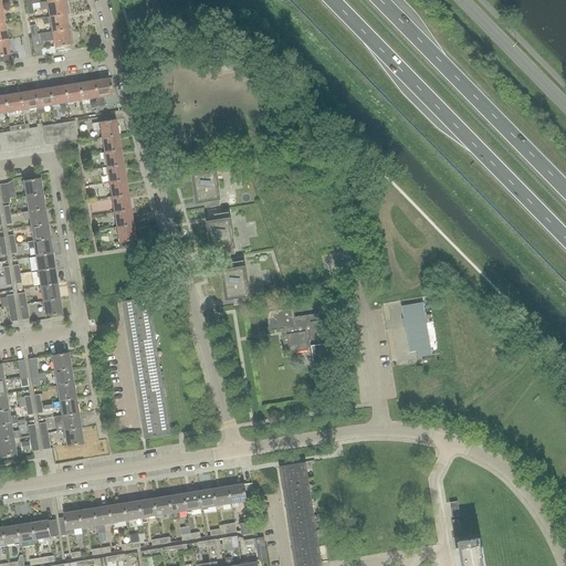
[(66,14),(64,0),(60,0),(46,2),(39,3),(41,11),(48,9),(50,17),(50,18),(66,14)]
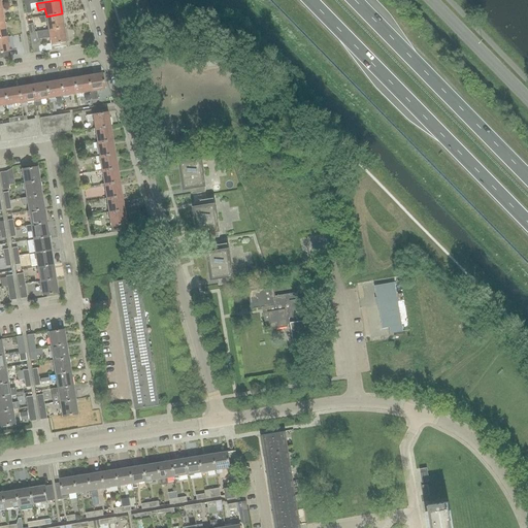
[(65,27),(62,13),(46,17),(46,15),(39,17),(40,24),(47,23),(48,30),(65,27)]
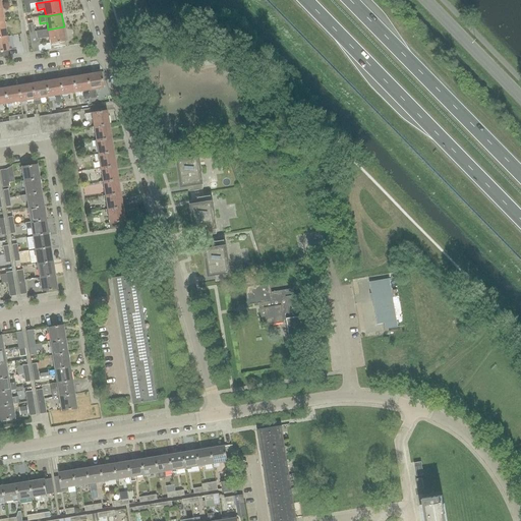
[(36,32),(35,32),(30,33),(32,47),(38,46),(39,46),(38,40),(49,38),(50,44),(51,49),(65,47),(64,42),(66,41),(64,26),(48,30),(36,32)]
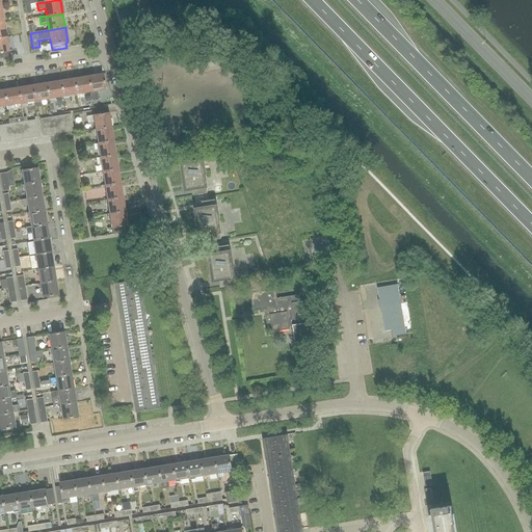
[(0,52),(9,51),(7,36),(0,37),(0,52)]
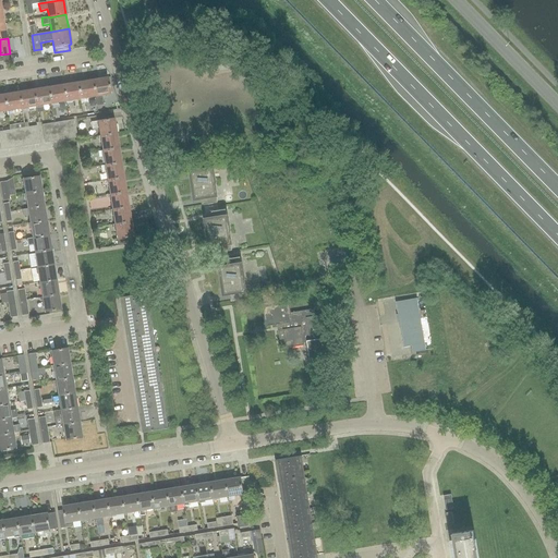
[(229,64),(234,63),(233,57),(216,60),(217,65),(223,64),(223,69),(230,68),(229,64)]
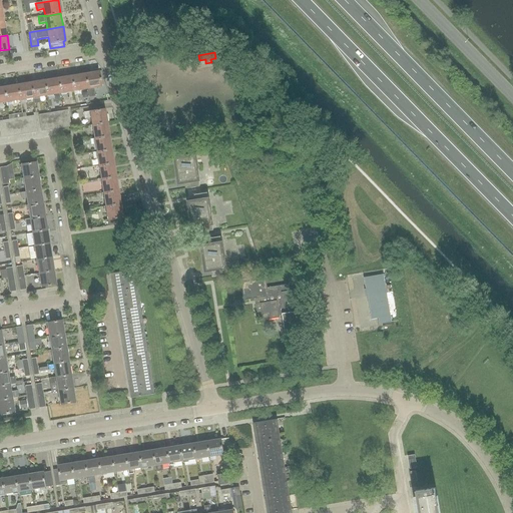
[(85,73),(87,88),(89,97),(95,96),(93,87),(101,86),(99,71),(85,73)]
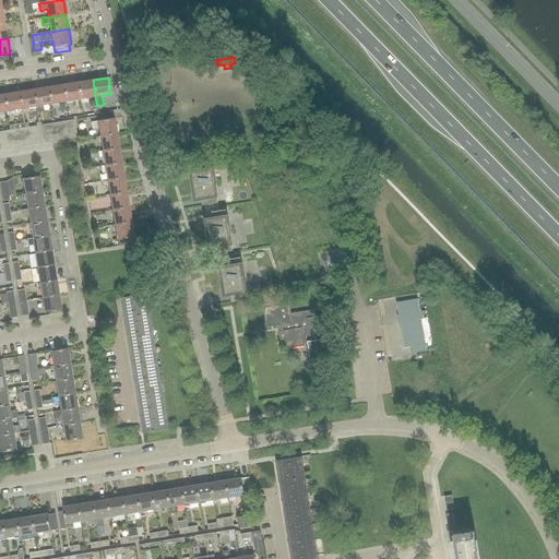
[(95,96),(93,80),(78,82),(81,98),(95,96)]
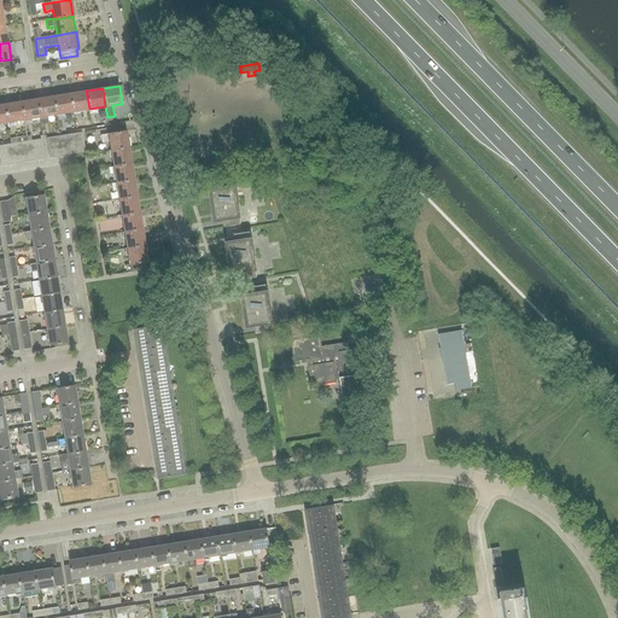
[(89,109),(86,91),(70,94),(73,112),(89,109)]
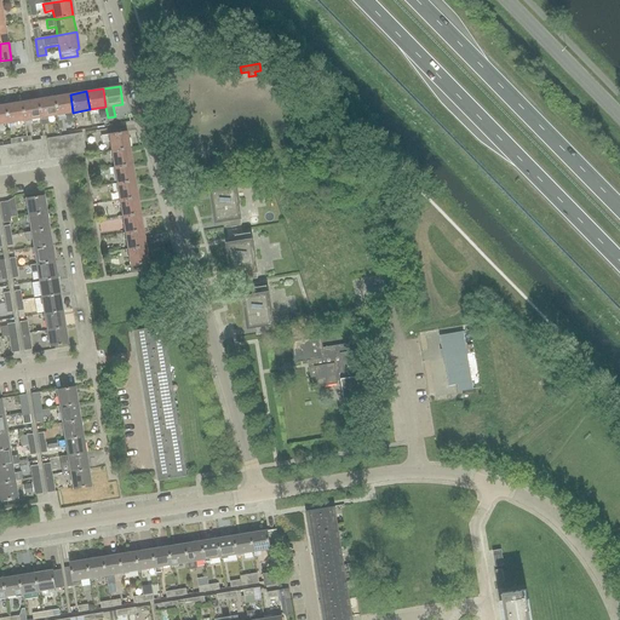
[(73,113),(70,95),(53,97),(57,115),(73,113)]
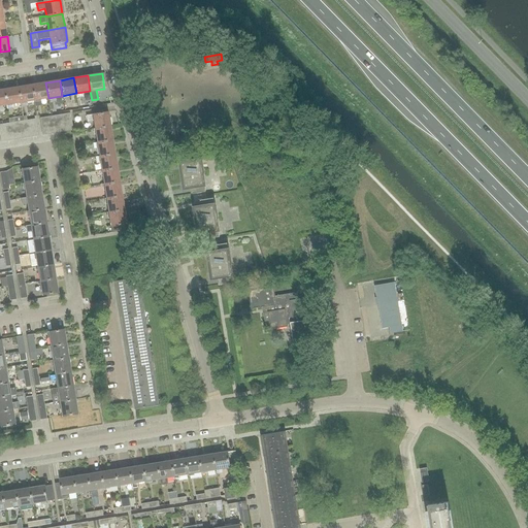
[(48,98),(45,83),(32,85),(34,100),(48,98)]
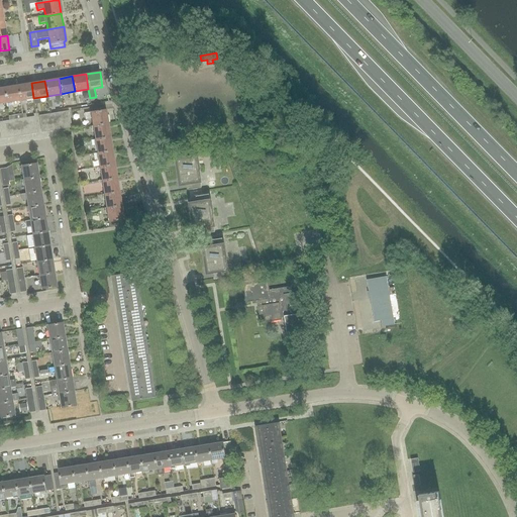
[(33,98),(31,83),(17,85),(20,100),(33,98)]
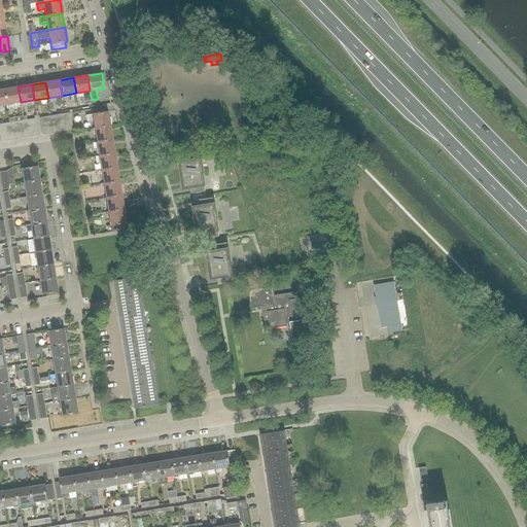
[(21,102),(18,86),(4,90),(6,105),(21,102)]
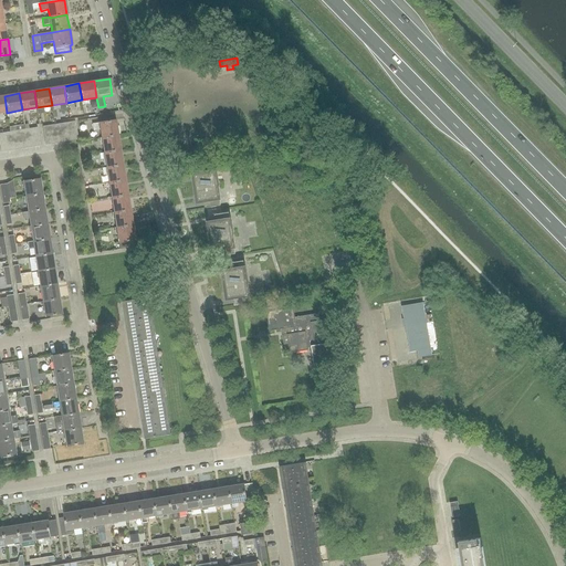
[(112,113),(123,111),(121,103),(111,105),(112,113)]
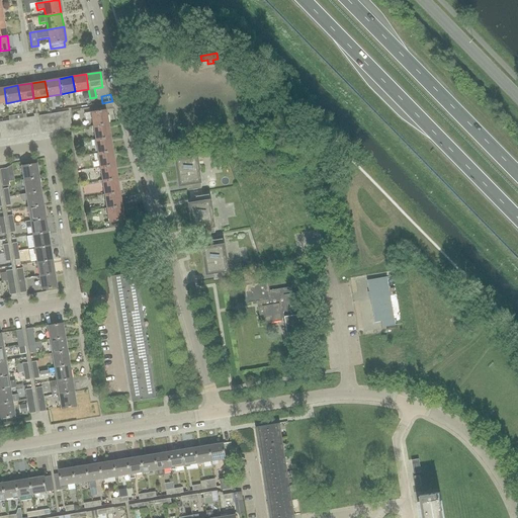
[(106,109),(91,112),(93,125),(108,123),(106,109)]
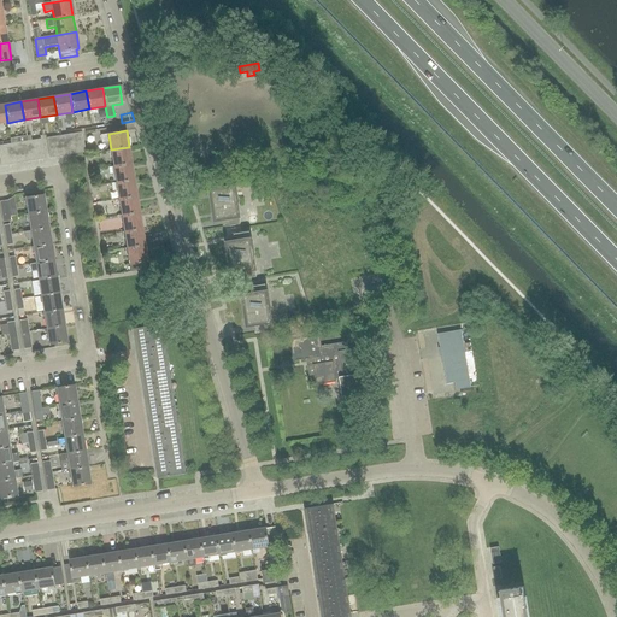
[(64,144),(57,145),(56,145),(58,157),(66,156),(64,144)]
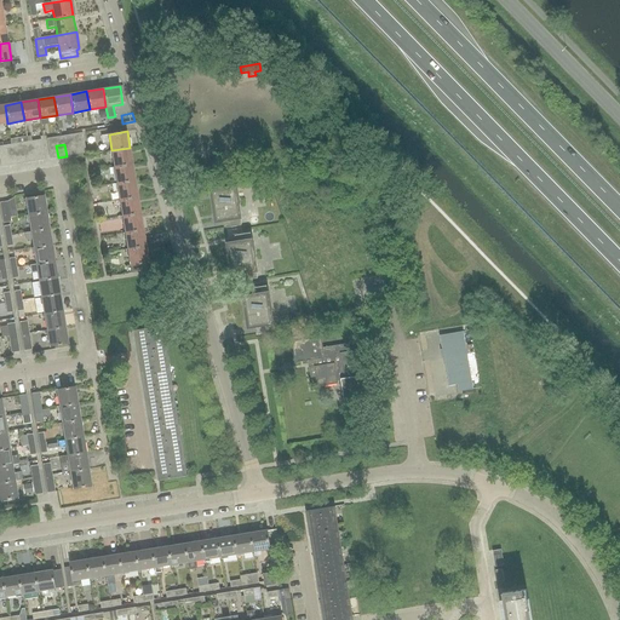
[(45,160),(42,145),(35,145),(38,161),(45,160)]
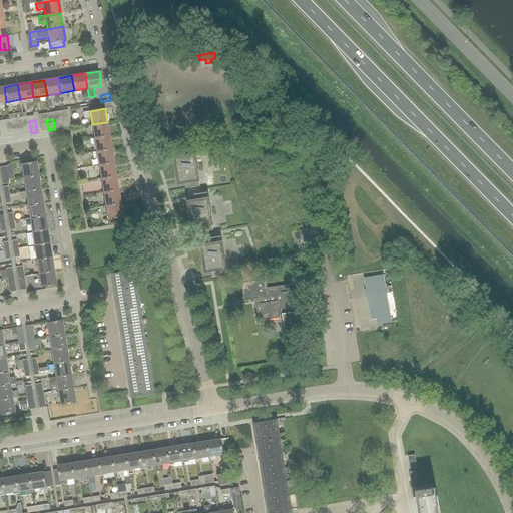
[(48,130),(46,120),(40,121),(41,131),(48,130)]
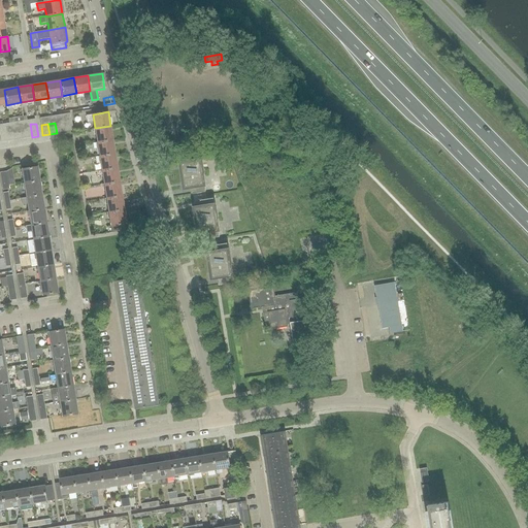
[(112,140),(110,126),(95,128),(97,142),(112,140)]
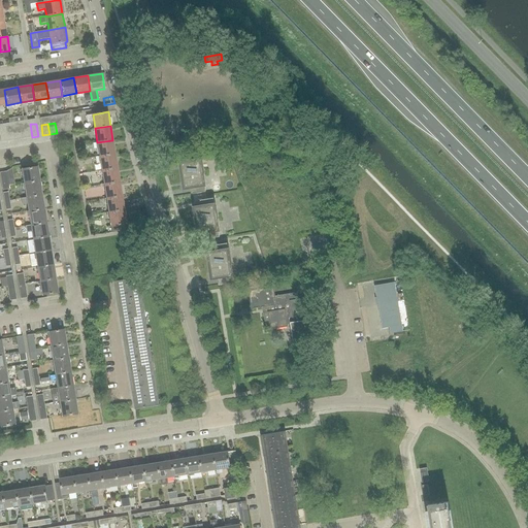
[(114,154),(112,140),(97,142),(99,156),(99,157),(114,154)]
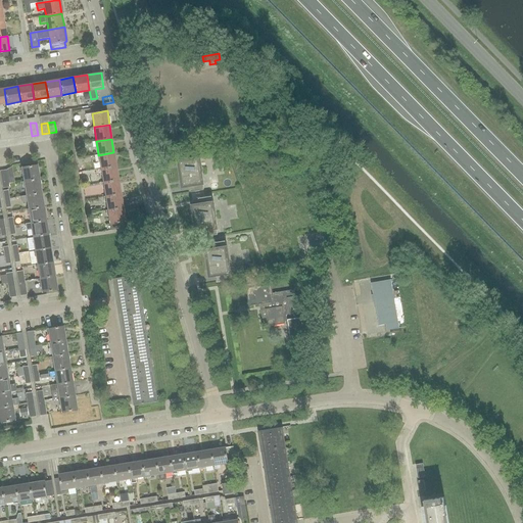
[(76,158),(74,145),(67,146),(69,159),(76,158)]
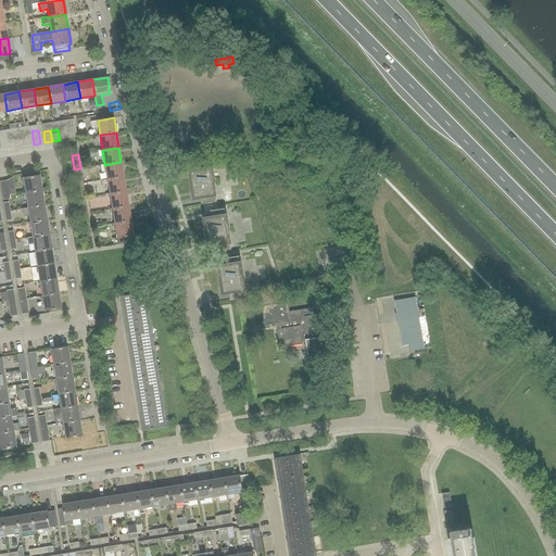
[(230,163),(229,154),(215,156),(216,165),(230,163)]
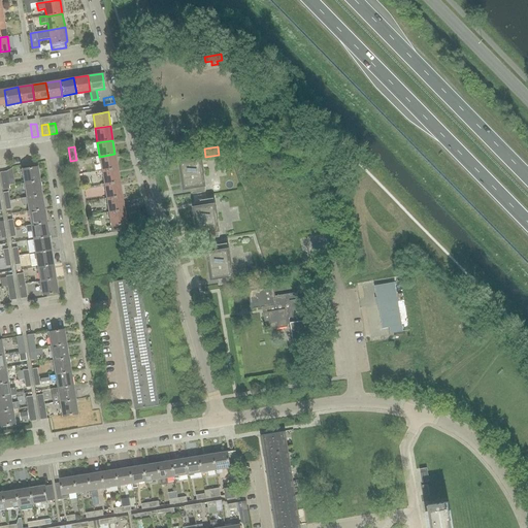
[(206,192),(200,153),(187,155),(188,162),(180,163),(185,189),(192,188),(193,194),(206,192)]
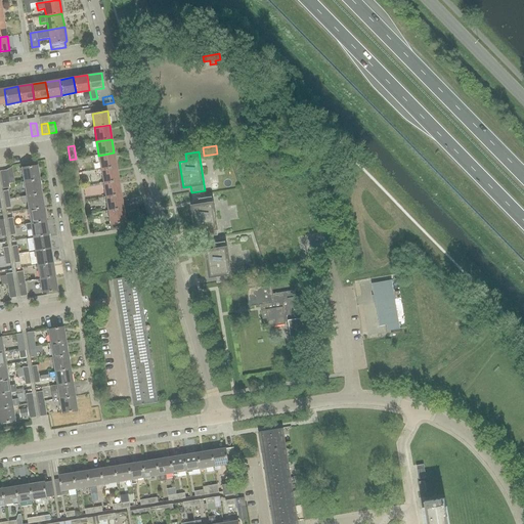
[(117,167),(114,153),(98,156),(98,155),(94,156),(95,163),(99,162),(101,169),(117,167)]
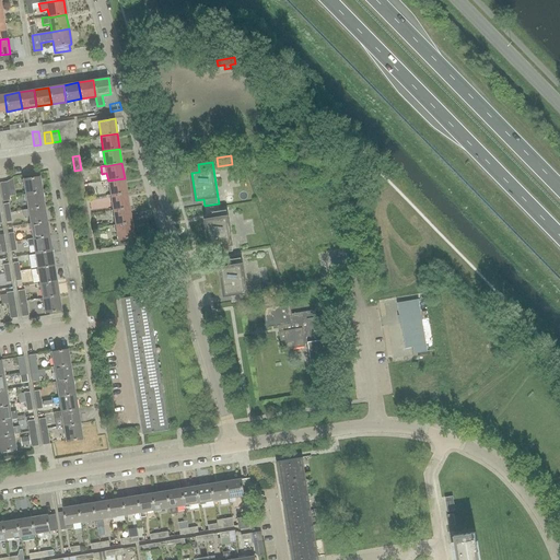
[(84,185),(81,170),(74,171),(77,186),(84,185)]
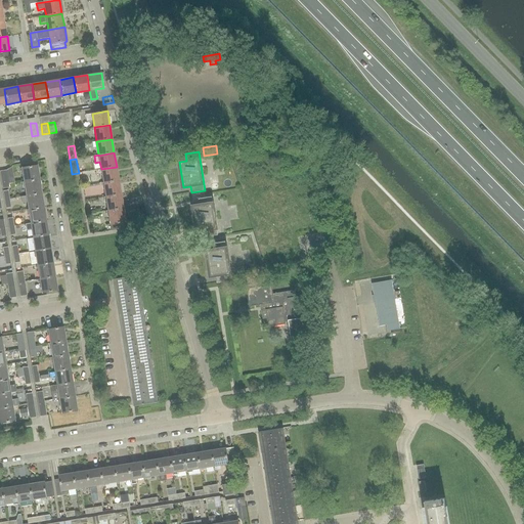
[(40,179),(38,165),(22,168),(24,182),(40,179)]
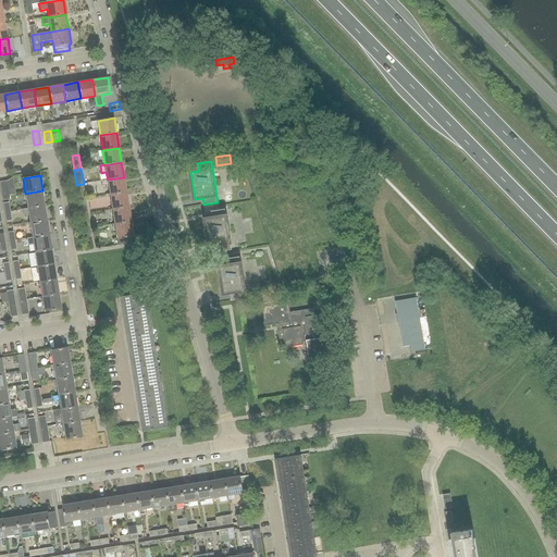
[(126,192),(124,177),(108,180),(110,195),(126,192)]
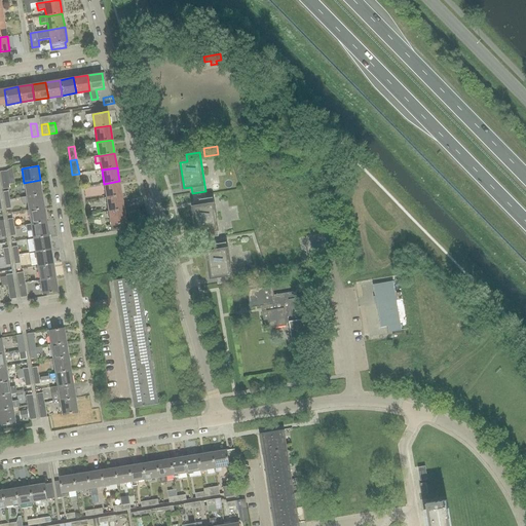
[(9,188),(6,171),(0,172),(0,173),(3,189),(9,188)]
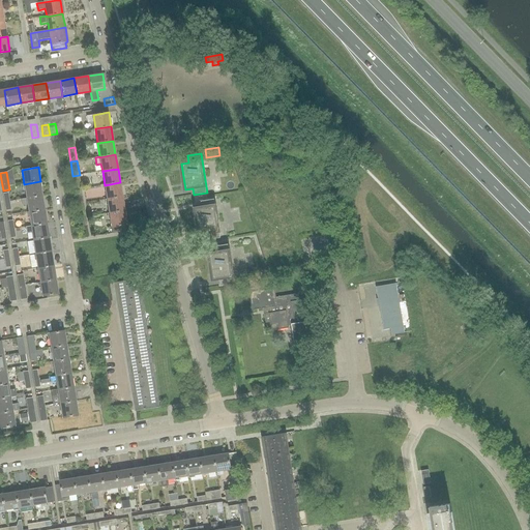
[(82,188),(80,175),(72,176),(75,190),(82,188)]
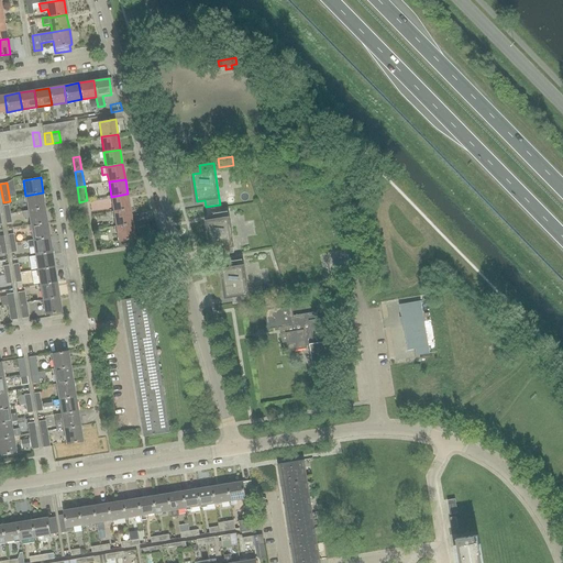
[(45,208),(43,192),(25,196),(28,210),(45,208)]
